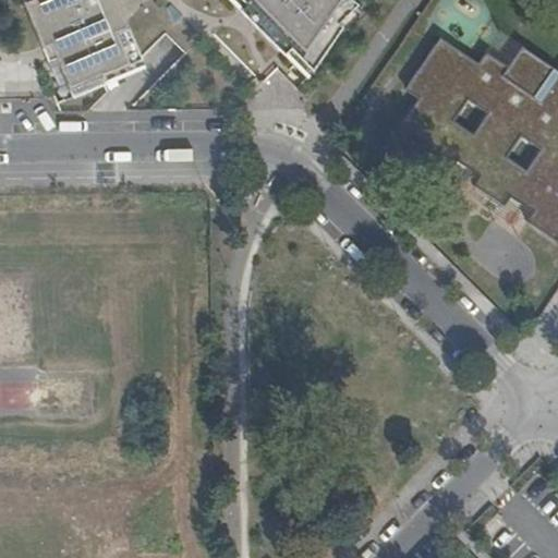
[(50,52),(72,98),(134,71),(120,40),(128,37),(111,0),(26,0),(29,5),(22,10),(43,56),(50,52)]
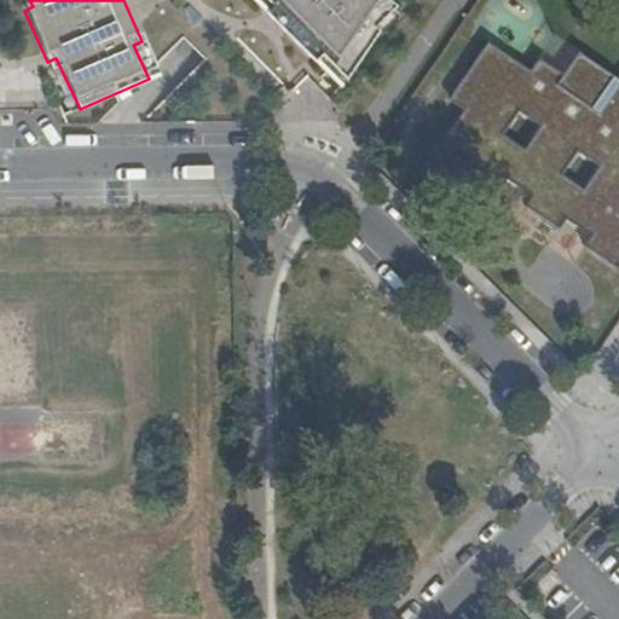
[(382,0),(260,0),(351,88),(397,15),(382,0)]
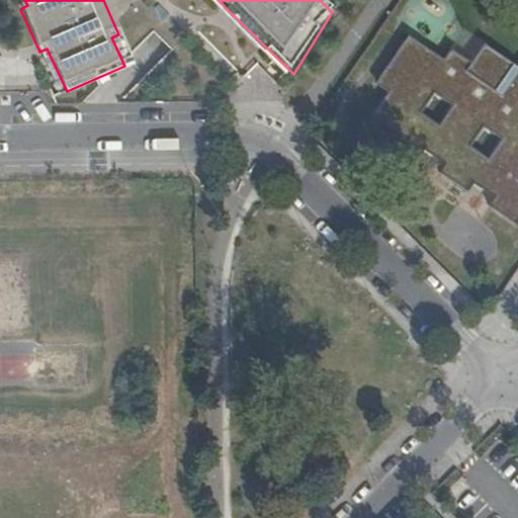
[(375,84),(387,92),(372,115),(395,131),(389,139),(418,159),(424,151),(444,164),(438,173),(467,192),(473,184),(494,198),(488,206),(517,226),(517,224),(517,67),(484,44),(470,63),(450,50),(443,60),(408,35),(375,84)]
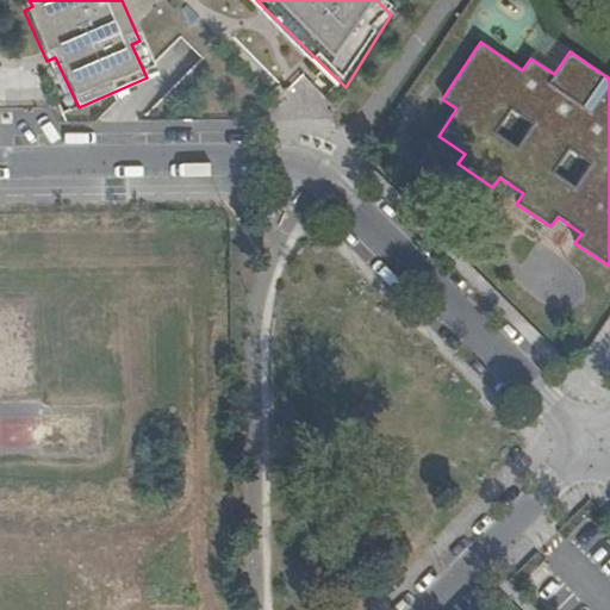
[(439,136),(421,163),(447,182),(458,163),(465,154),(439,136)]
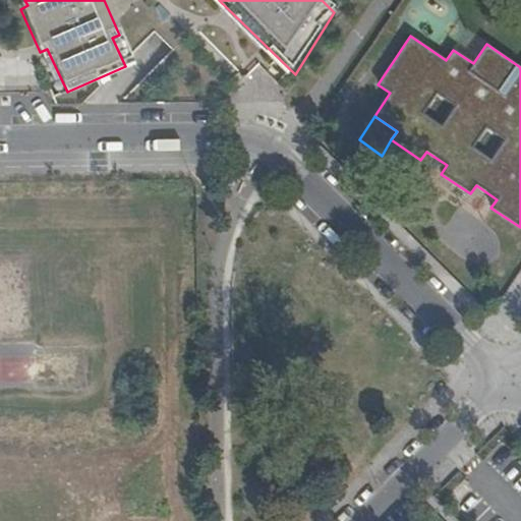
[(420,160),(410,174),(432,189),(441,174),(447,165),(426,152),(420,160)]
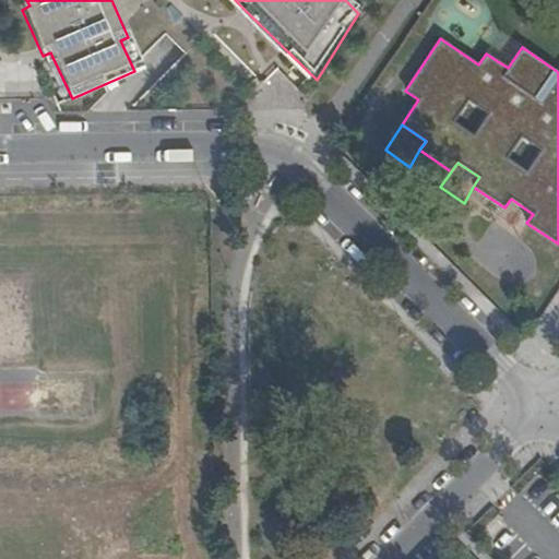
[(504,207),(494,224),(515,238),(526,223),(533,214),(511,199),(504,207)]
